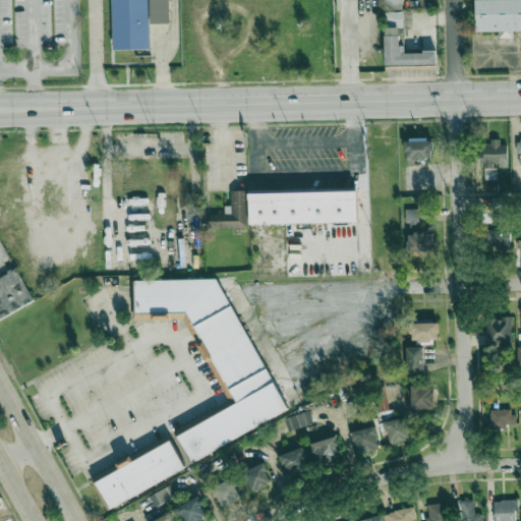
[(149,0),(112,0),(113,49),(151,49),(149,0)]
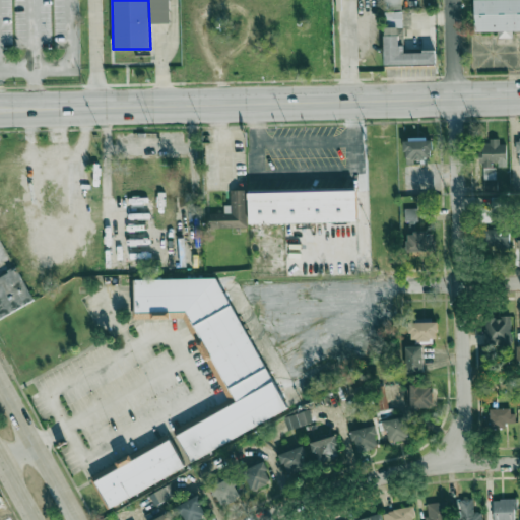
[(149,0),(150,23),(170,22),(169,0),(149,0)]
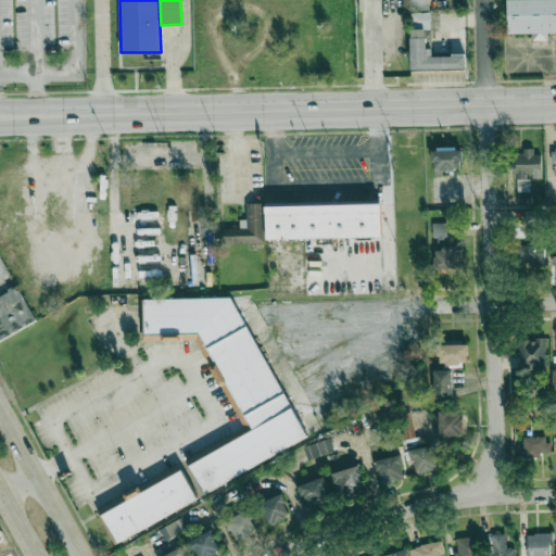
[(429,9),(429,0),(409,0),(409,10),(429,9)]
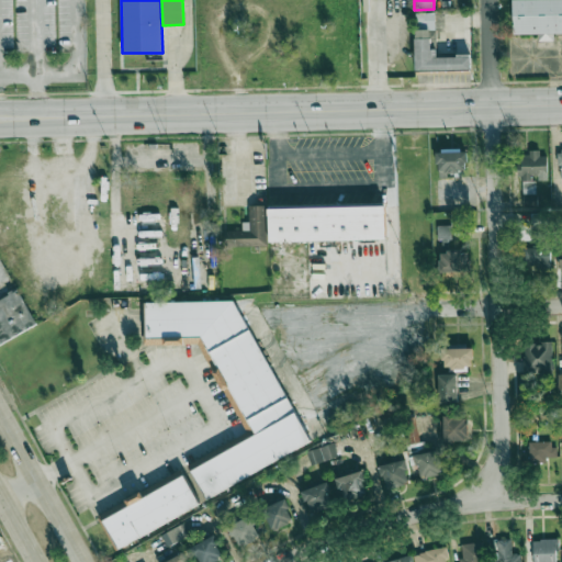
[(561,0),(512,0),(513,33),(538,33),(538,40),(552,40),(552,33),(561,32),(561,0)]
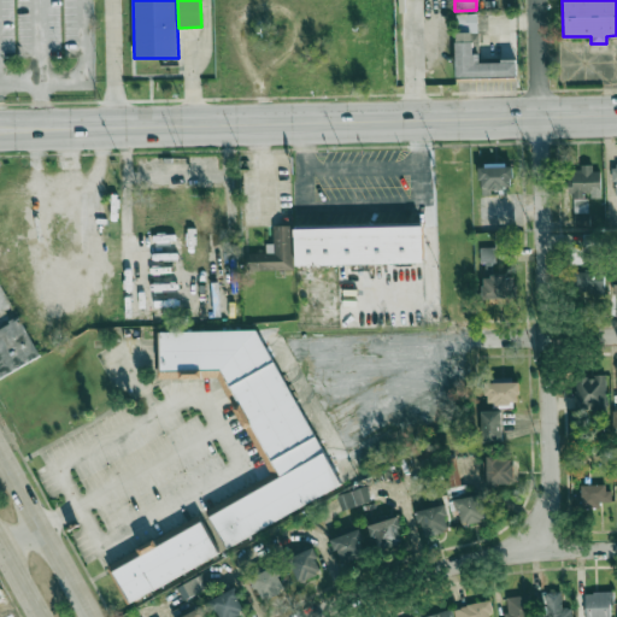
[(476,13),(460,13),(462,31),(477,31),(476,13)]
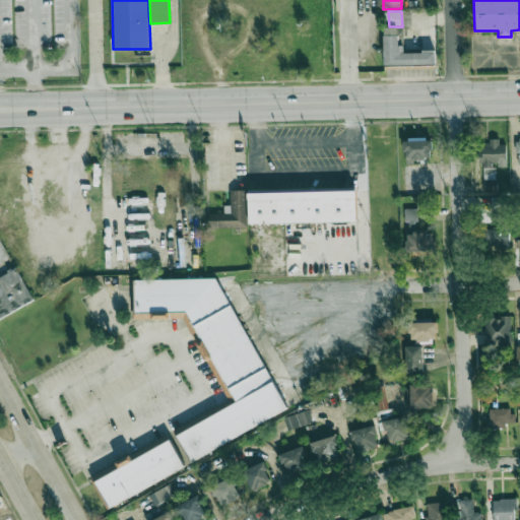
[(435,64),(435,51),(404,51),(403,45),(398,45),(397,26),(383,27),(385,65),(435,64)]
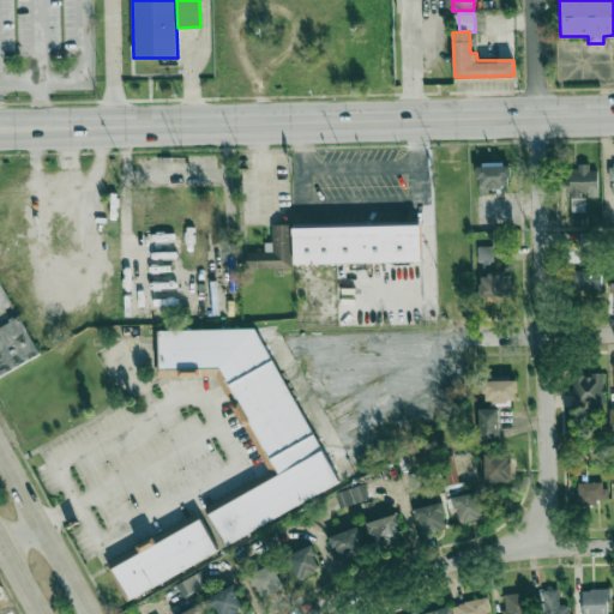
[(510,163),(477,164),(479,190),(511,190),(510,163)]
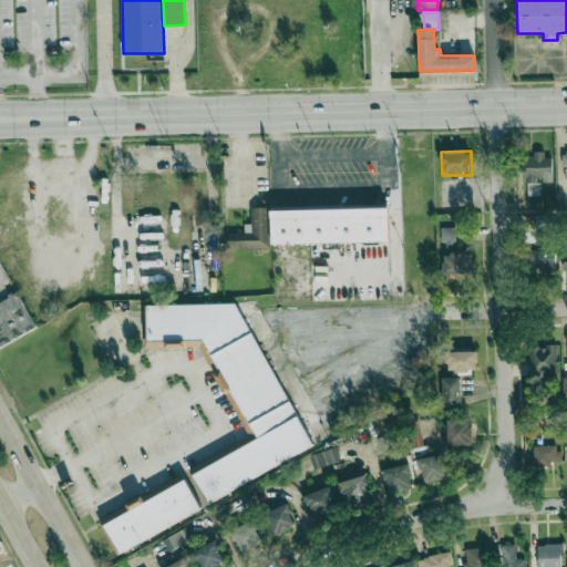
[(552,177),(552,154),(525,154),(525,187),(529,187),(529,205),(531,205),(531,208),(539,208),(539,177),(552,177)]
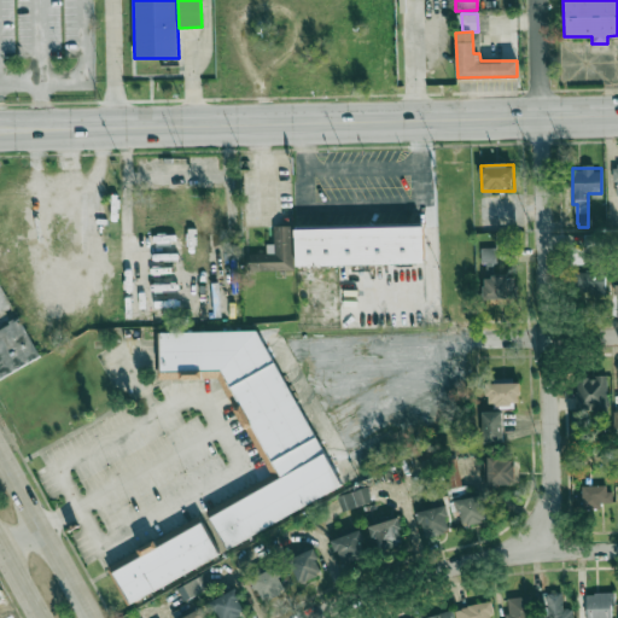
[(274,226),(274,244),(267,244),(267,254),(246,254),(248,272),(293,270),(293,226),(274,226)]
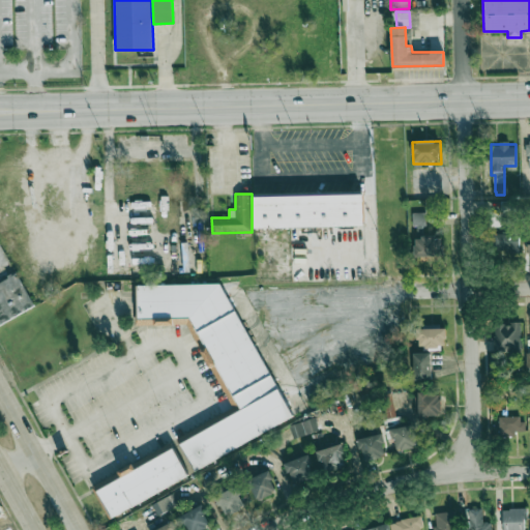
[(254,197),(255,228),(364,226),(363,195),(254,197)]
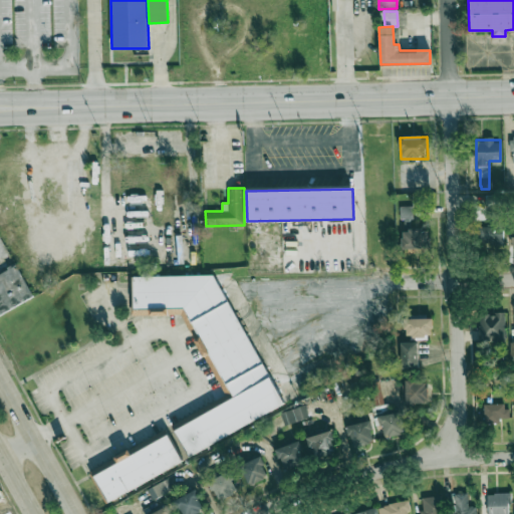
[(401,219),(413,219),(413,206),(400,206),(401,219)]
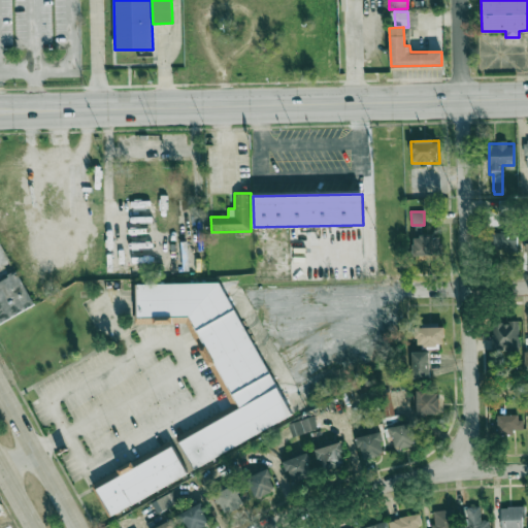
[(517,251),(518,232),(490,232),(489,251),(517,251)]
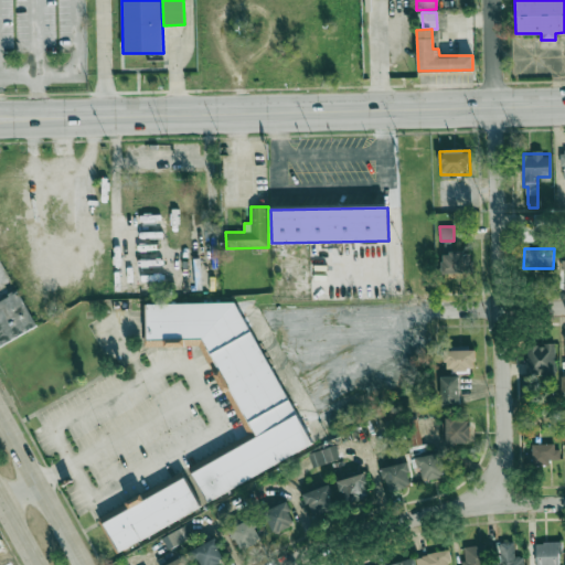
[(443,273),(472,273),(472,252),(443,253),(443,273)]
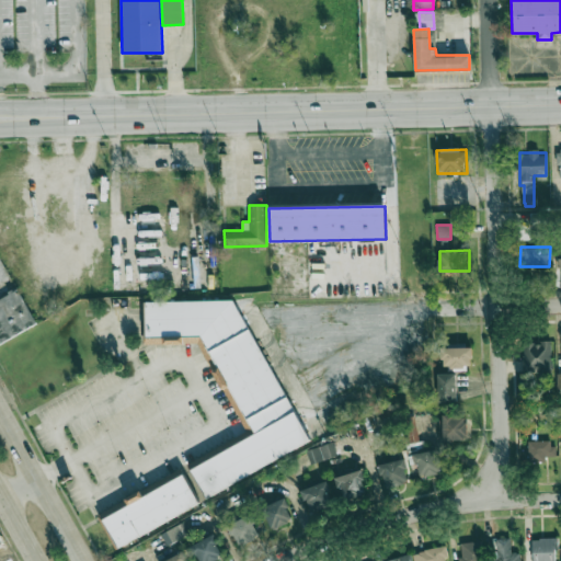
[(0,342),(35,327),(20,290),(0,298),(0,342)]
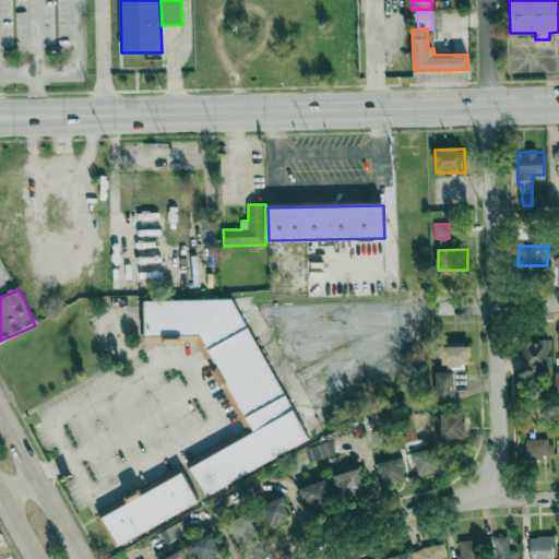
[(308,442),(236,298),(141,300),(141,308),(142,343),(203,342),(203,344),(207,354),(207,359),(235,416),(246,415),(254,433),(189,465),(203,494),(308,442)]
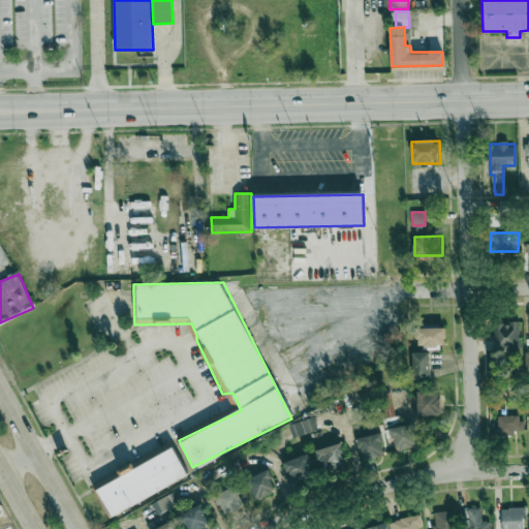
[(521,322),(494,321),(494,350),(521,350),(521,322)]
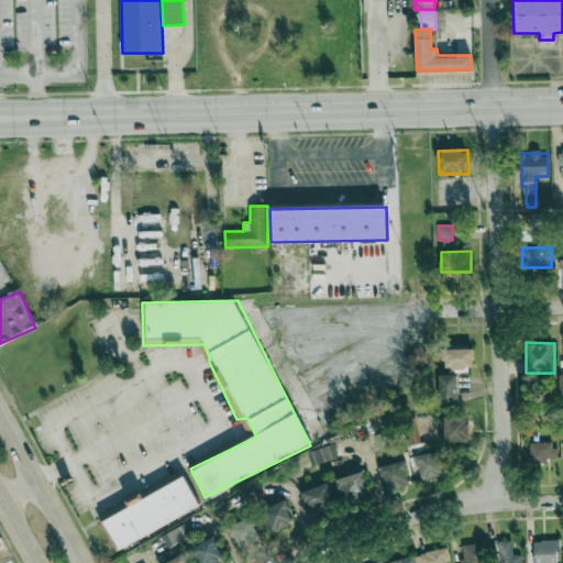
[(473,348),(443,349),(444,368),(474,367),(473,348)]
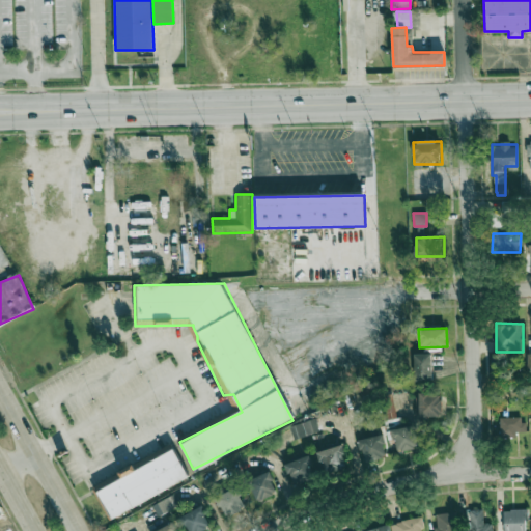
[(414,354),(415,380),(432,380),(432,353),(414,354)]
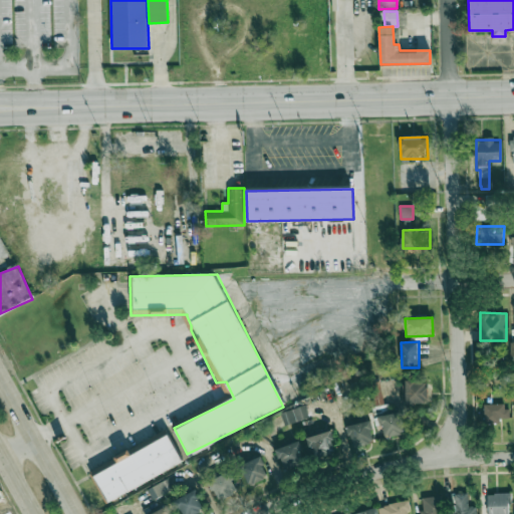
[(406,404),(428,405),(428,380),(407,379),(406,404)]
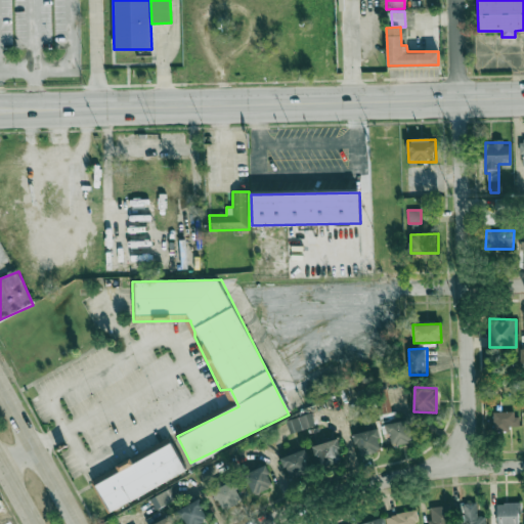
[(391,412),(389,393),(377,394),(379,415),(391,412)]
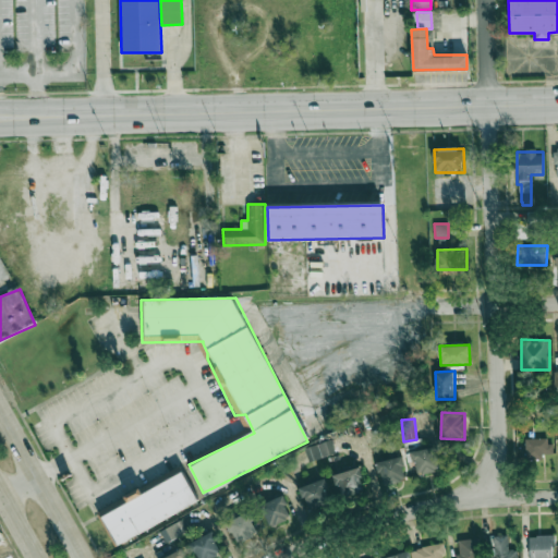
[(305,447),(308,460),(348,450),(344,437),(305,447)]
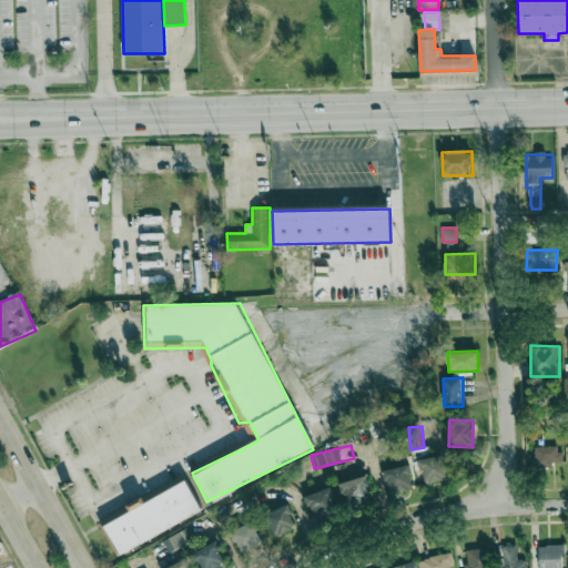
[(560,446),(535,446),(535,465),(561,465),(560,446)]
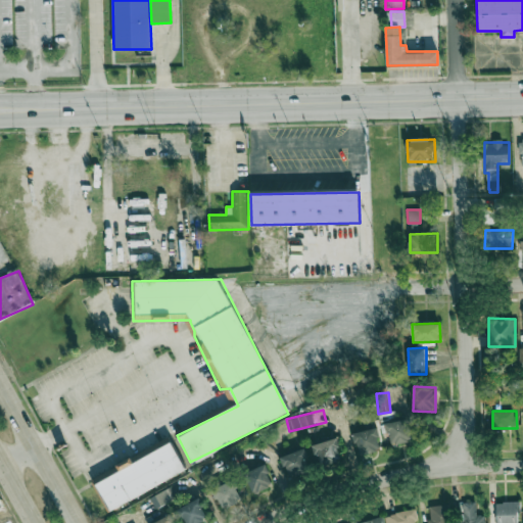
[(389,443),(413,440),(410,419),(386,422),(389,443)]
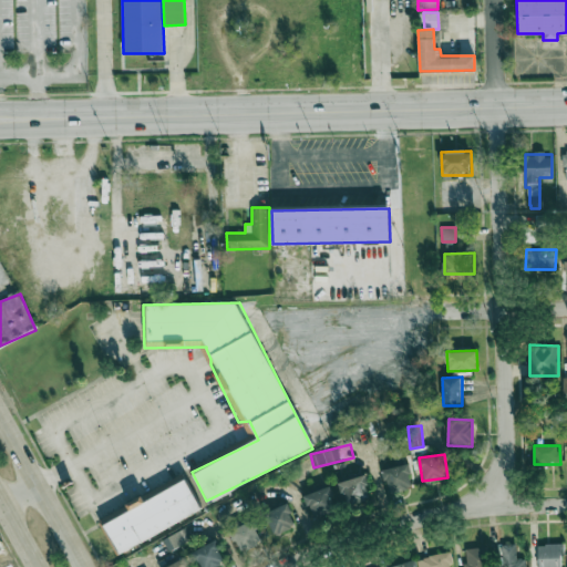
[(387,492),(412,488),(409,456),(383,460),(387,492)]
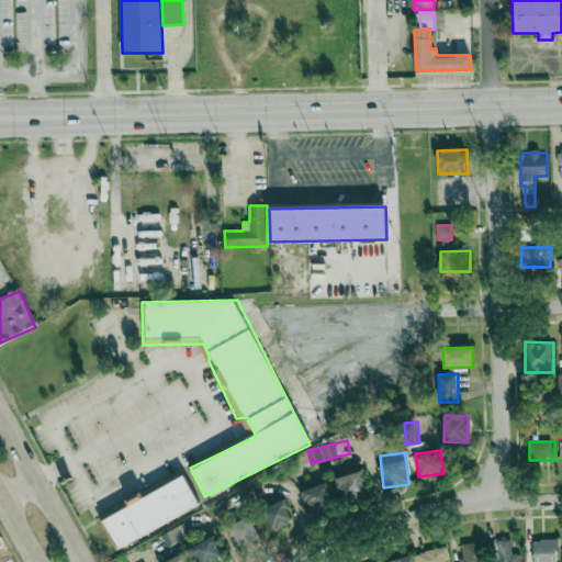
[(368,493),(361,471),(337,479),(344,501),(368,493)]
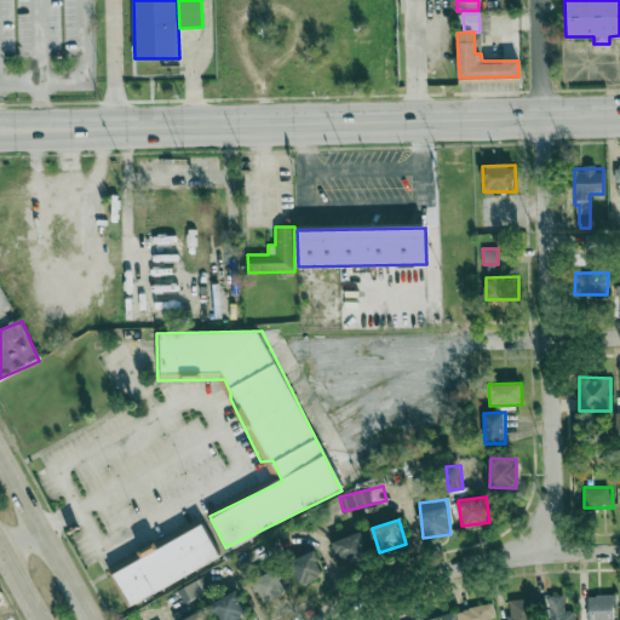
[(220,557),(202,521),(109,567),(127,604),(220,557)]
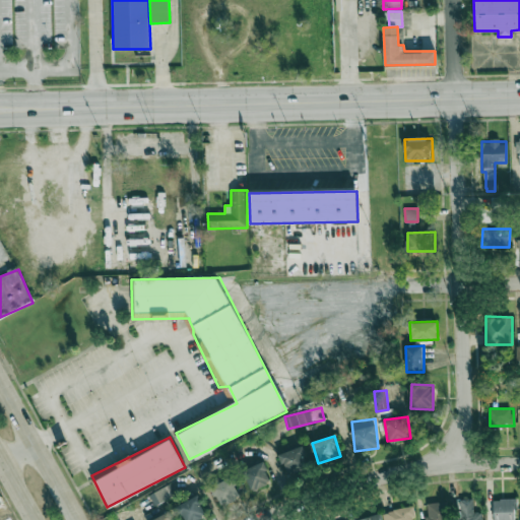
[(310,466),(301,446),(279,455),(288,475),(310,466)]
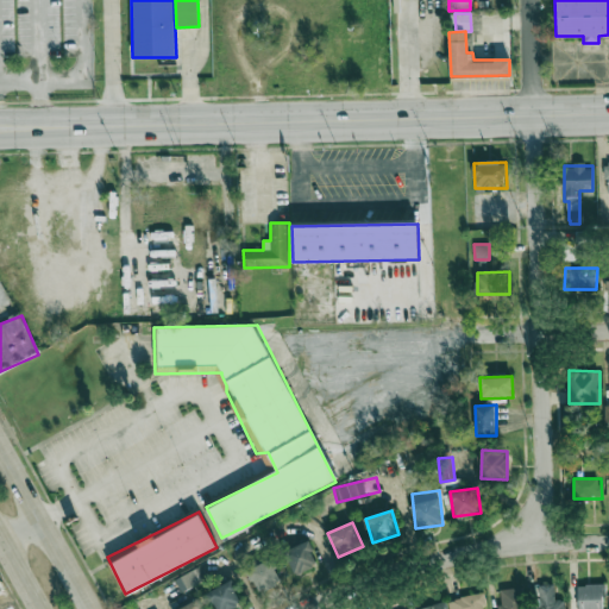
[(295,575),(319,565),(309,540),(286,551),(295,575)]
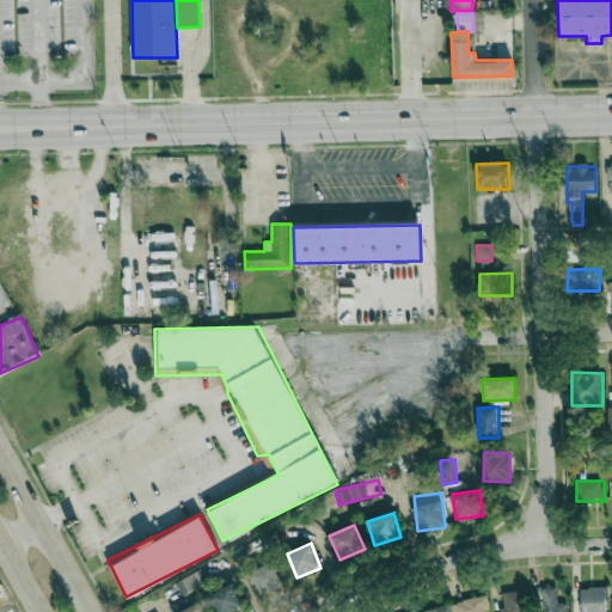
[(261,597),(285,585),(273,562),(249,573),(261,597)]
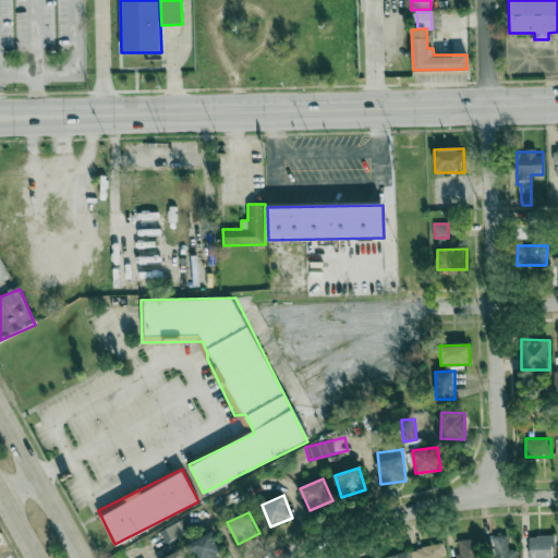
[(160,530),(166,542),(190,531),(184,519),(160,530)]
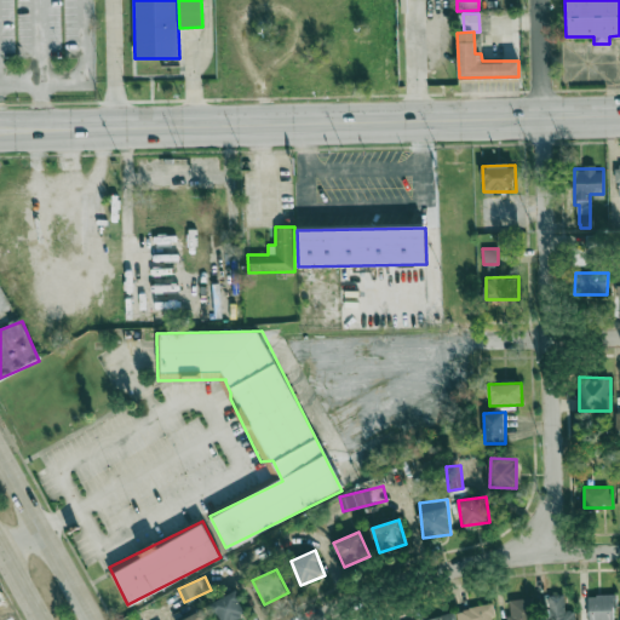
[(211,603),(219,619),(235,619),(247,614),(235,591),(211,603)]
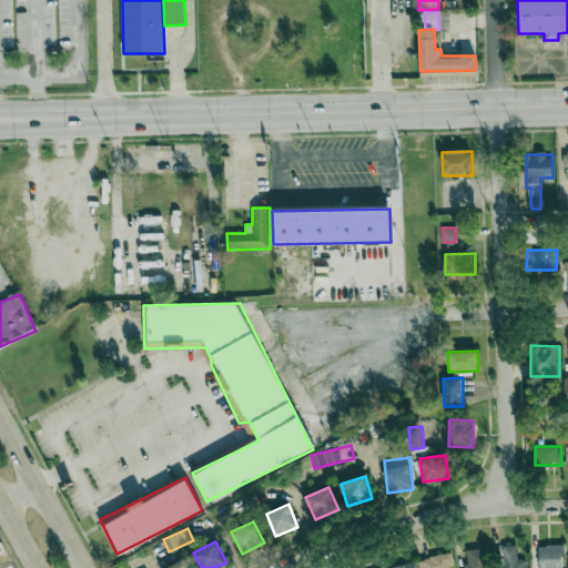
[(526,567),(526,559),(517,559),(517,545),(499,546),(499,567),(526,567)]
